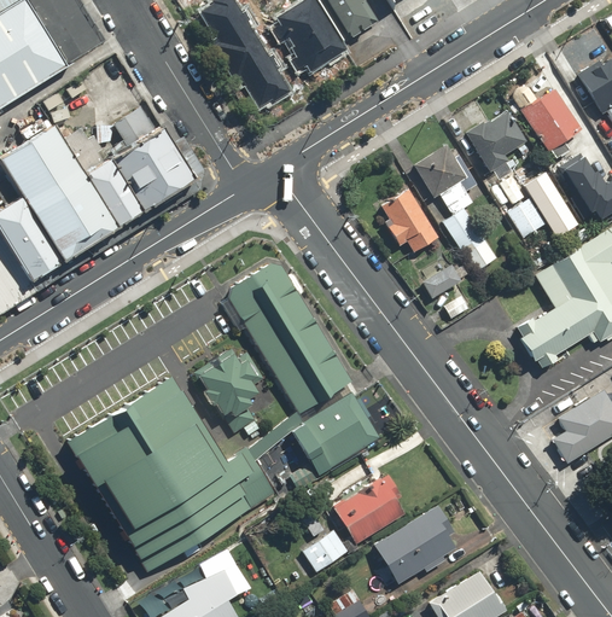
[(0,109),(68,68),(27,0),(23,0),(0,13),(0,109)]
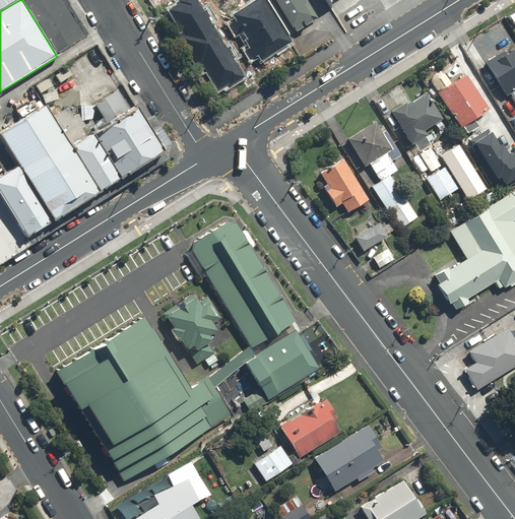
[(0,0),(0,11),(19,0),(0,0)]
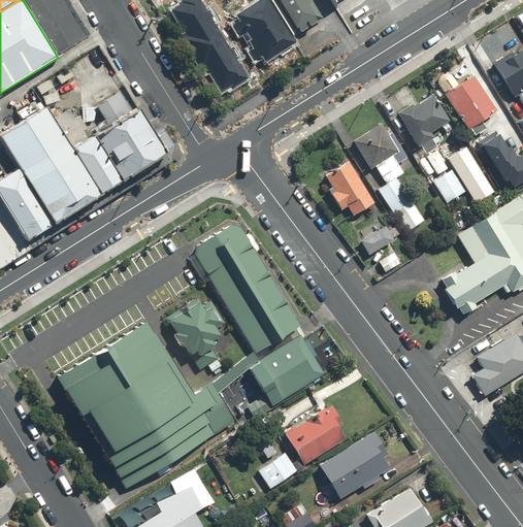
[(249,76),(201,0),(183,0),(170,8),(222,92),(249,76)]
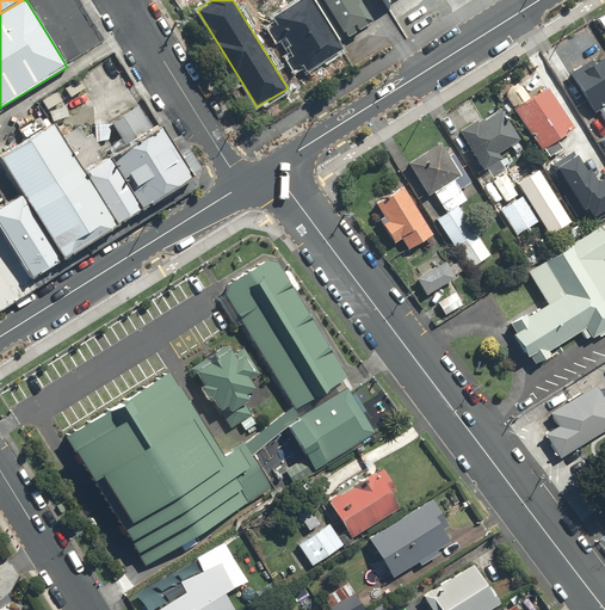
[(292,0),(270,14),(306,73),(344,49),(314,0),(292,0)]
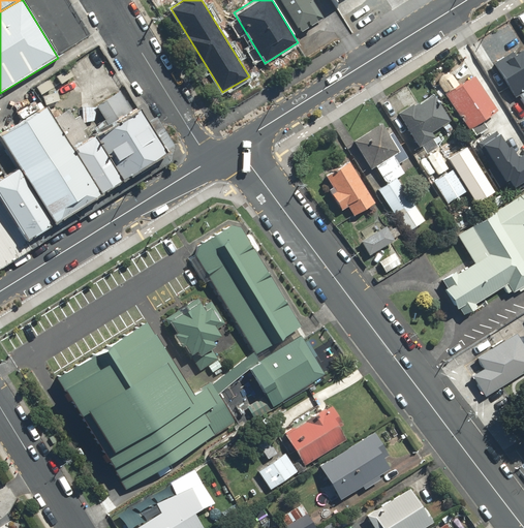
[(325,21),(311,0),(276,0),(299,36),(325,21)]
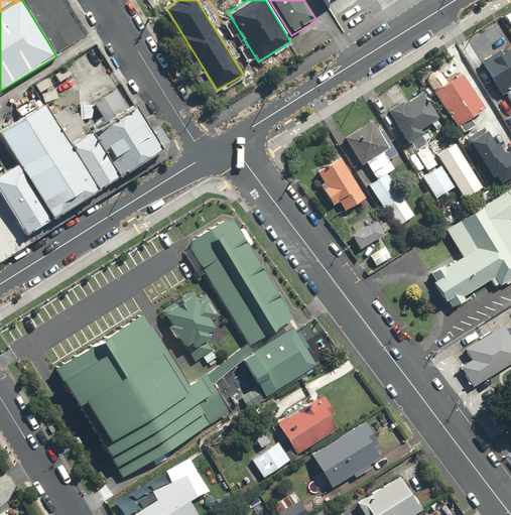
[(502,48),(482,60),(504,96),(508,94),(510,97),(510,47),(503,51),(502,48)]
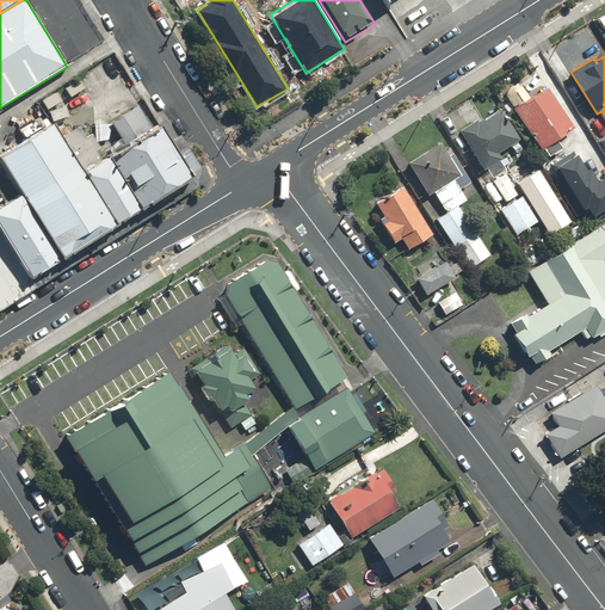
[(547,86),(514,109),(542,151),(575,129),(547,86)]
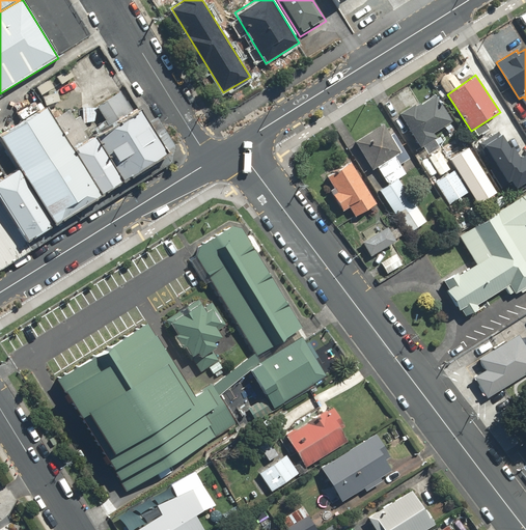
[(99,105),(111,124),(135,111),(122,90),(99,105)]
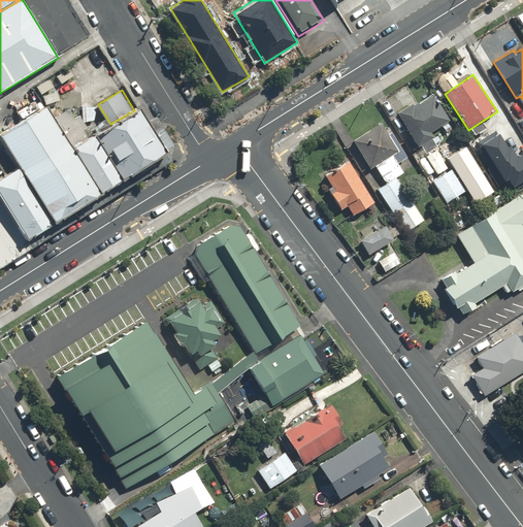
[(451,120),(434,95),(416,106),(414,103),(398,113),(420,147),(434,138),(431,133),(451,120)]
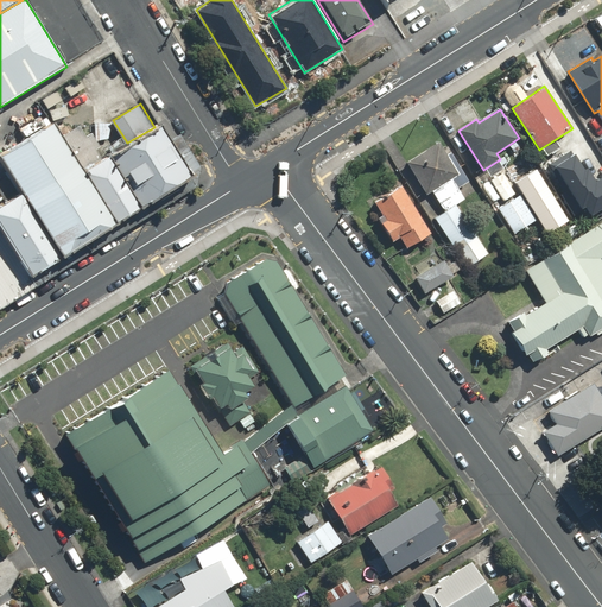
[(25,191),(63,254),(114,223),(82,171),(52,121),(1,152),(25,191)]
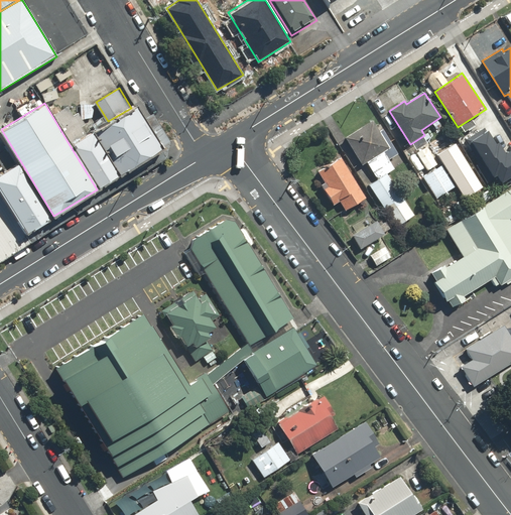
[(94,131),(120,174),(161,150),(134,105),(131,108),(108,121),(93,130),(94,131)]
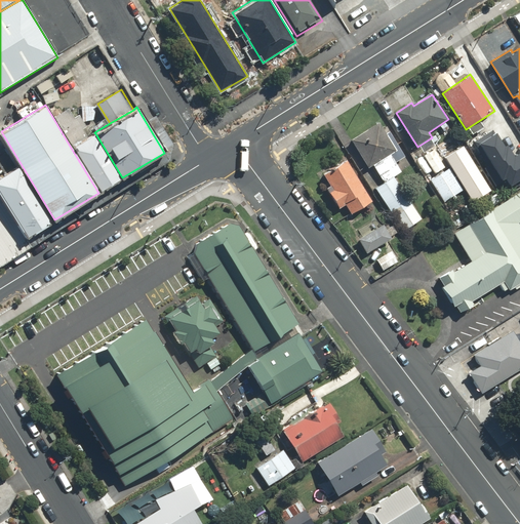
[(376,189),(405,230),(423,218),(395,177),(403,172),(397,163),(406,157),(390,131),(387,133),(380,123),(352,142),(370,168),(373,166),(385,183),(376,189)]
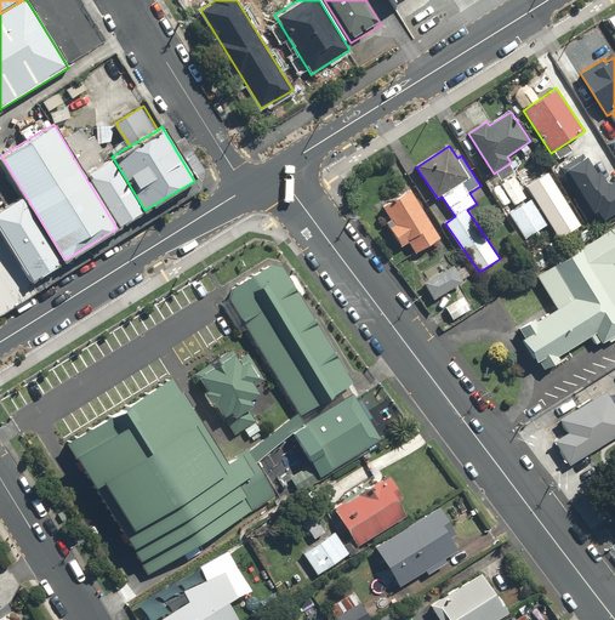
[(591,152),(567,168),(604,228),(614,221),(614,181),(608,171),(603,174),(591,152)]
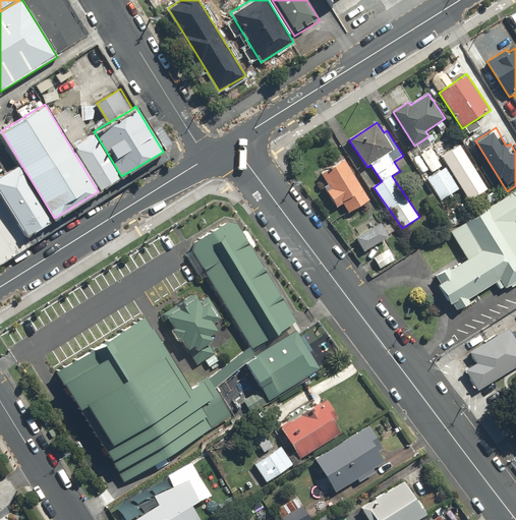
[(70,147),(98,191),(121,176),(95,132),(94,131),(70,147)]
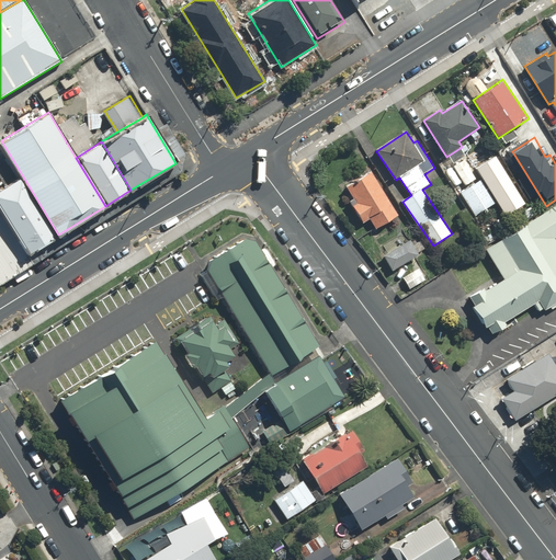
[(483,179),(498,204),(506,217),(526,204),(491,146),(469,159),(483,179)]
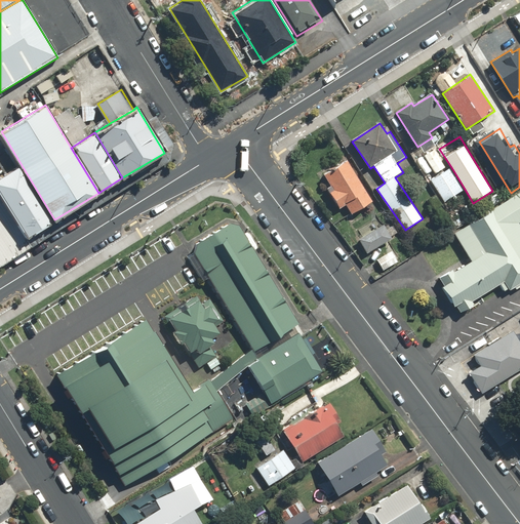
[(373,201),(347,161),(324,176),(330,185),(325,188),(341,210),(346,207),(352,215),(373,201)]
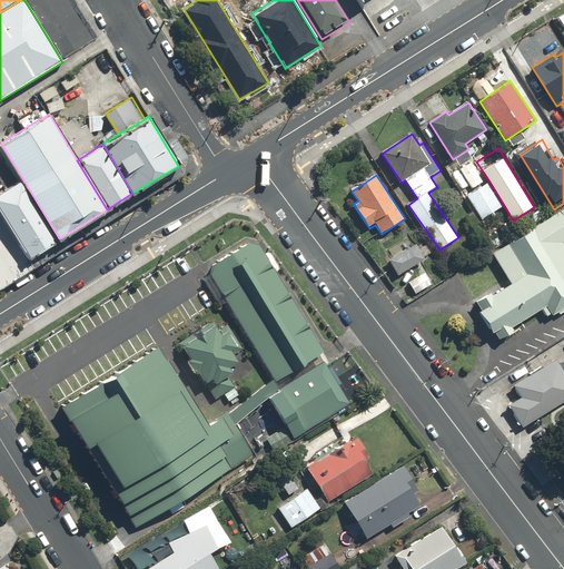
[(0,194),(0,208),(29,256),(59,238),(23,179),(0,194)]
